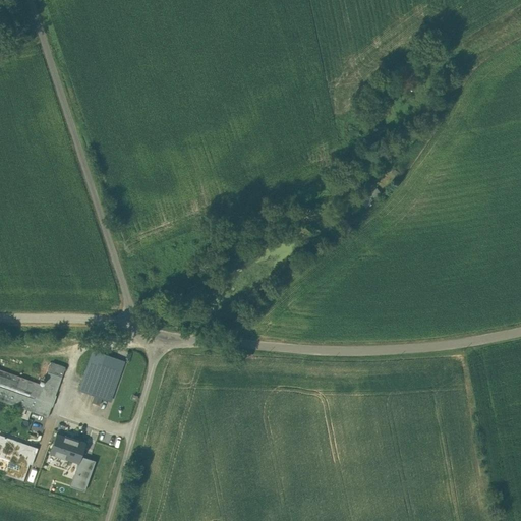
[(122,361),(93,351),(79,390),(108,400),(122,361)]
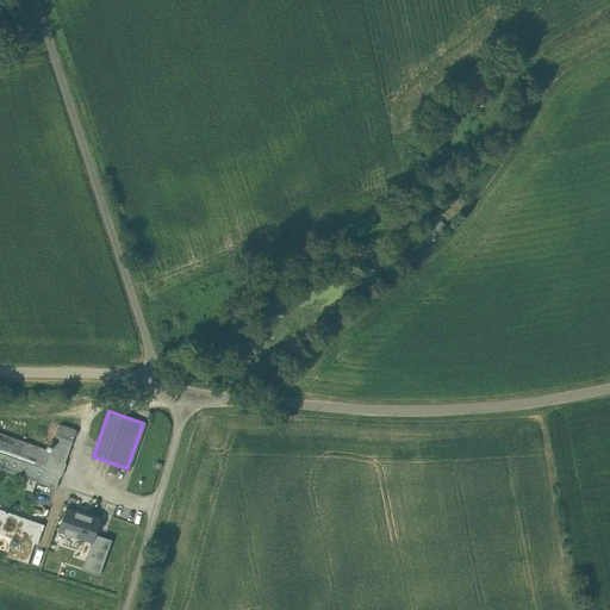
[(51,452),(0,433),(0,468),(56,489),(76,430),(61,424),(51,452)]
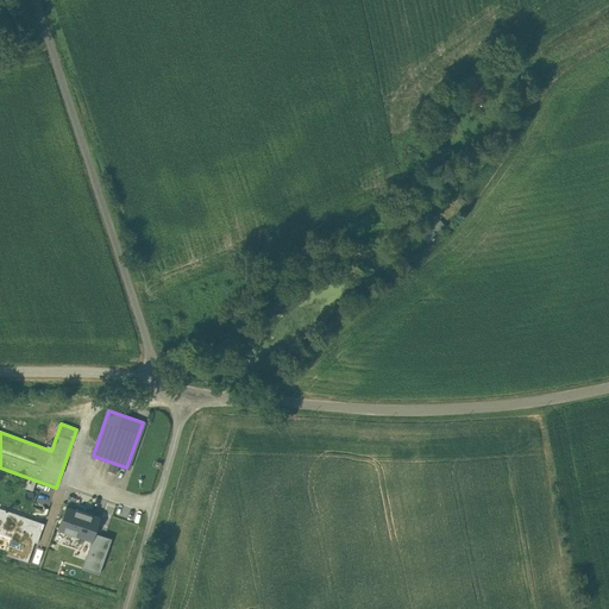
[(92,540),(94,533),(99,516),(66,506),(57,529),(92,540)]
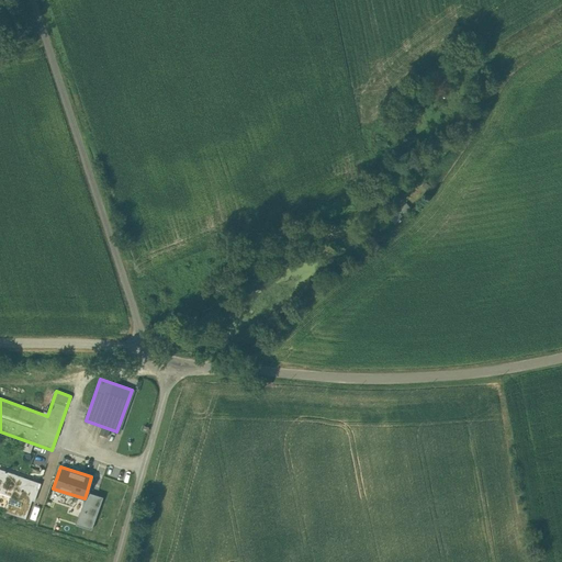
[(34,502),(40,483),(0,469),(0,487),(11,492),(9,498),(15,501),(13,505),(8,503),(4,512),(25,518),(32,501),(34,502)]
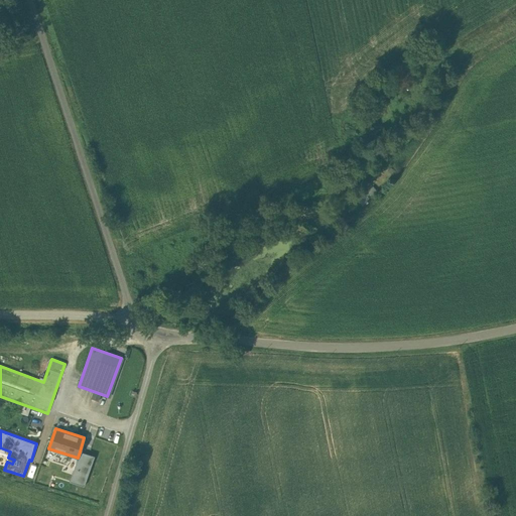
[(94,456),(80,452),(78,458),(70,481),(84,486),(94,456)]
